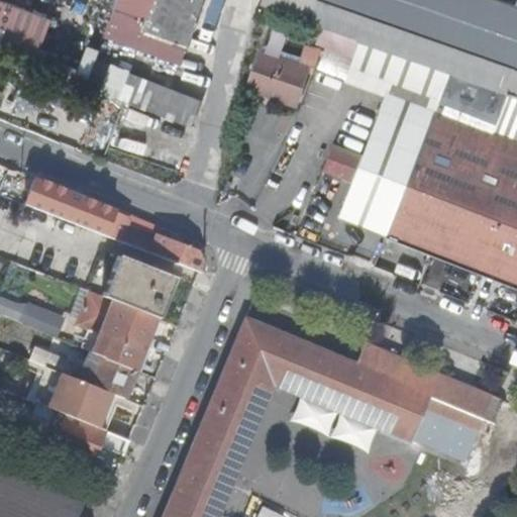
[(199,0),(158,0),(148,29),(185,42),(199,0)]
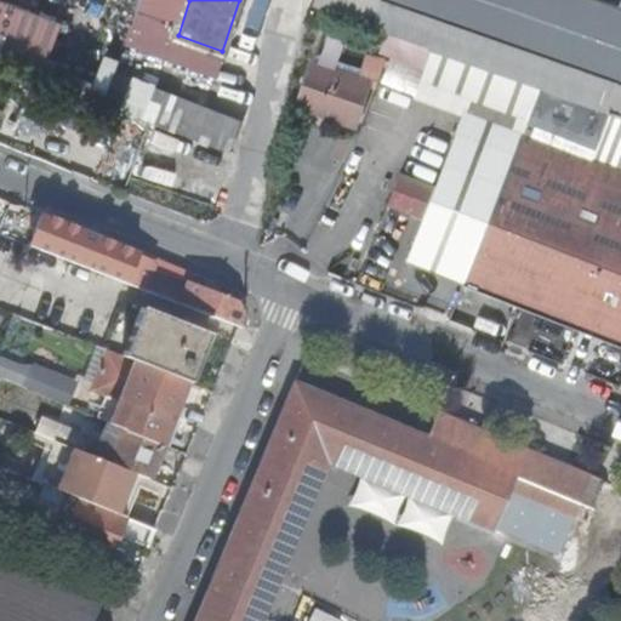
[(245,0),(239,0),(222,51),(227,52),(245,0)]
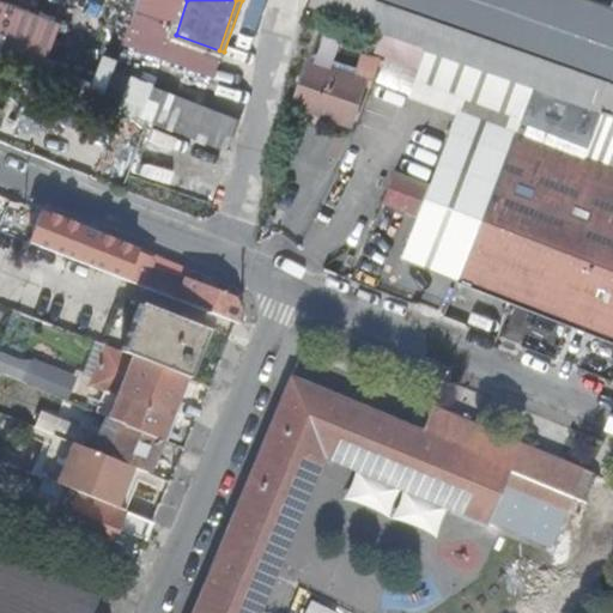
[(371,0),(365,17),(600,103),(608,80),(612,82),(612,5),(600,0),(371,0)]
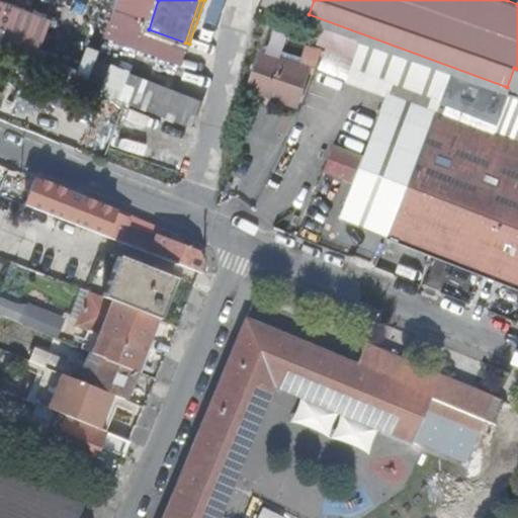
[(0,51),(22,60),(37,17),(0,2),(0,51)]
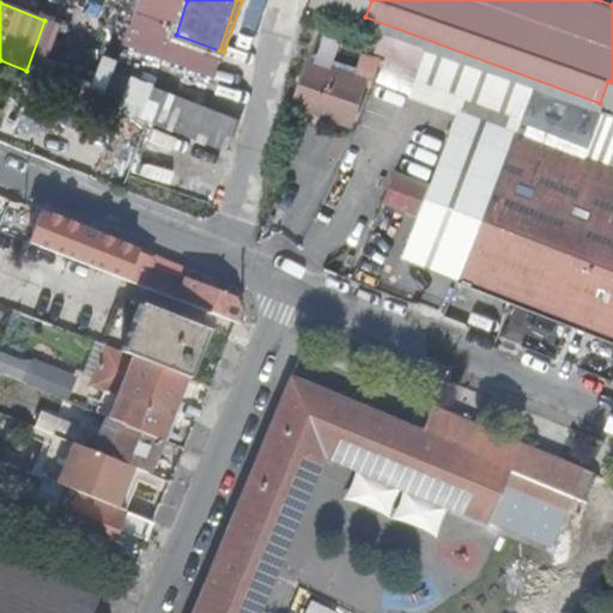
[(26,71),(35,74),(44,78),(64,28),(44,20),(26,71)]
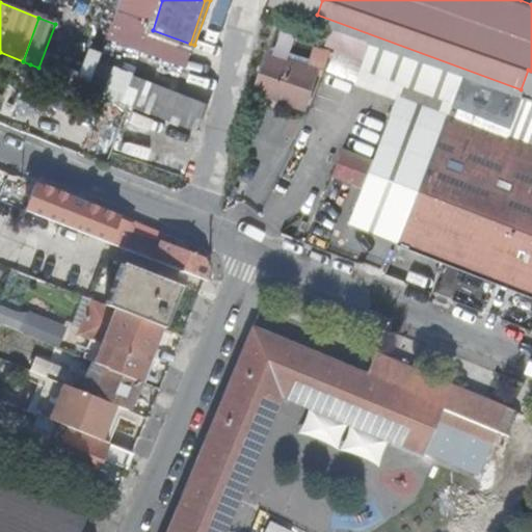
[(365,54),(372,37),(333,23),(325,41),(365,54)]
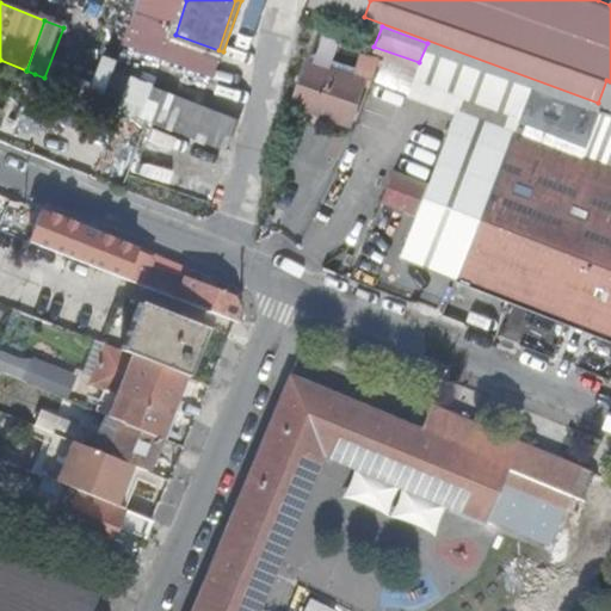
[(307,57),(292,99),(349,118),(363,76),(307,57)]
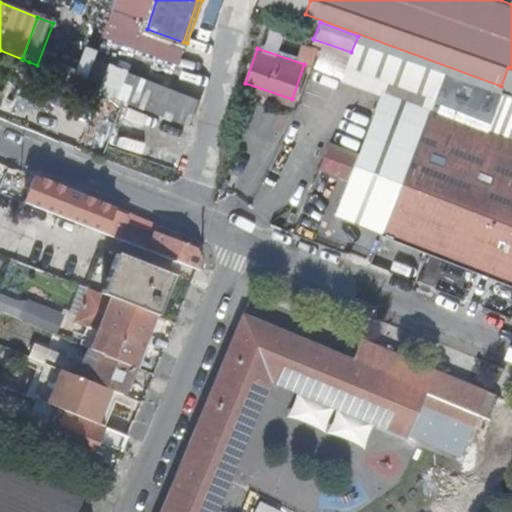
[(88,82),(123,96),(132,70),(97,56),(88,82)]
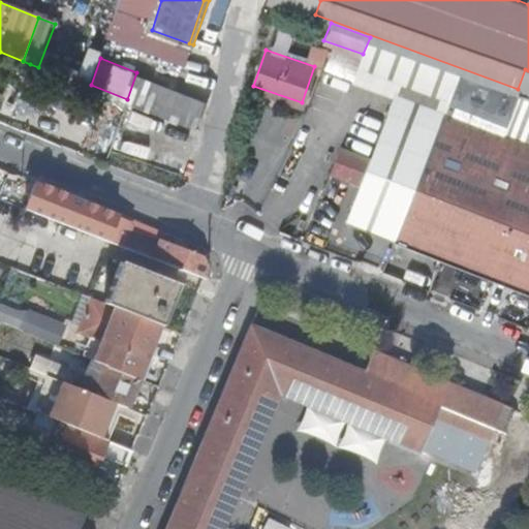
[(127,99),(164,114),(174,87),(136,72),(127,99)]
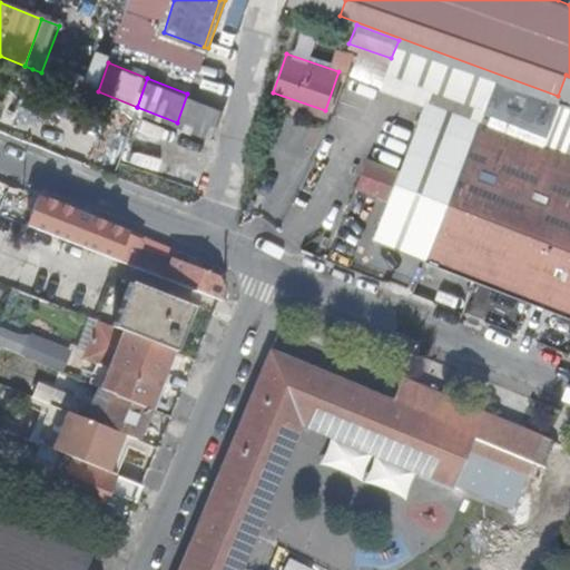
[(187,94),(177,123),(212,136),(223,107),(187,94)]
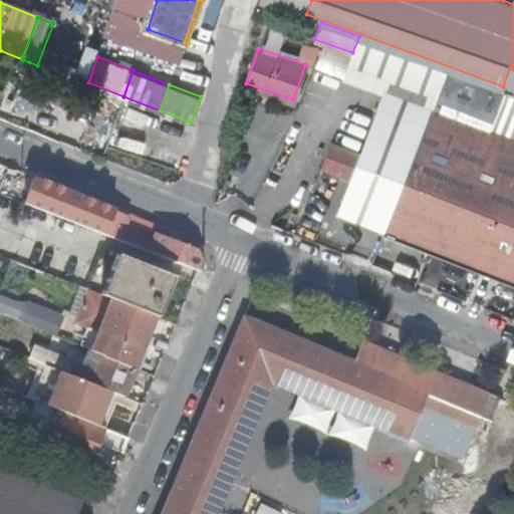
[(513,281),(513,158),(379,106),(338,214),(513,281)]
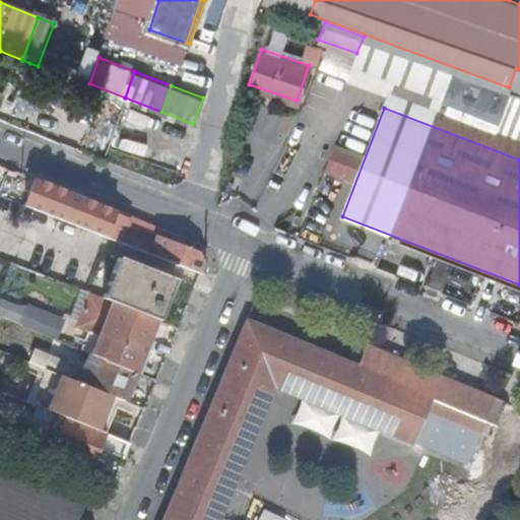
[(330,173),(354,182),(369,143),(345,134),(330,173)]
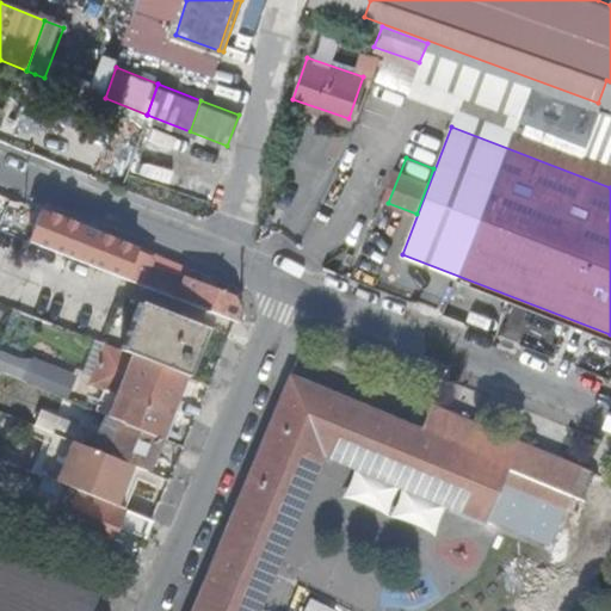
[(136,251),(125,278),(154,289),(161,270),(150,265),(154,258),(136,251)]
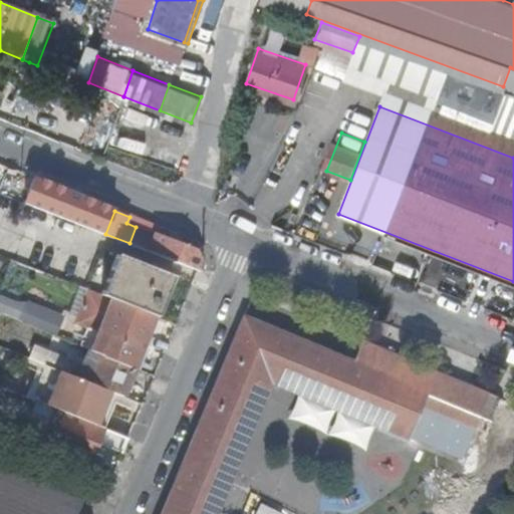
[(136,227),(130,243),(150,251),(157,234),(136,227)]
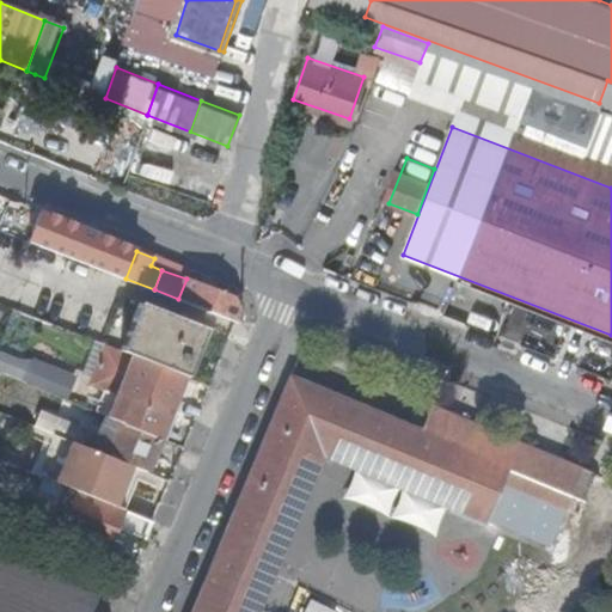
[(237,322),(242,311),(234,297),(187,279),(178,299),(237,322)]
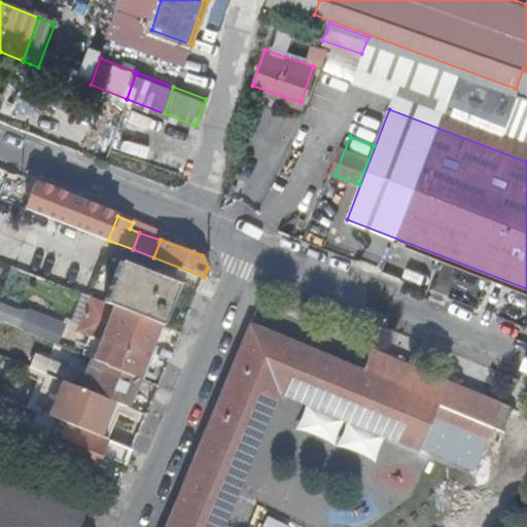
[(121,261),(105,302),(112,305),(151,320),(160,323),(163,324),(179,284),(121,261)]
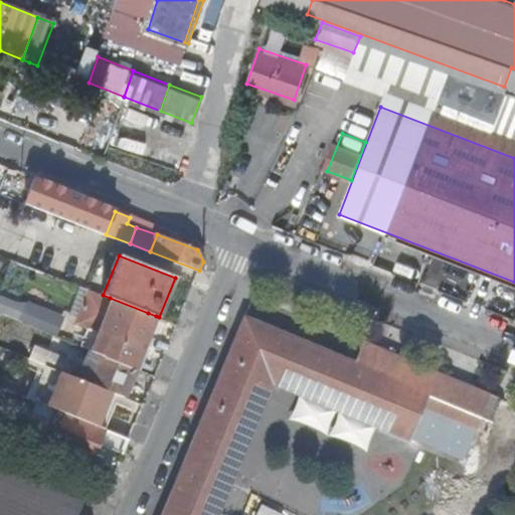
[(0,316),(56,333),(62,313),(0,294),(0,316)]
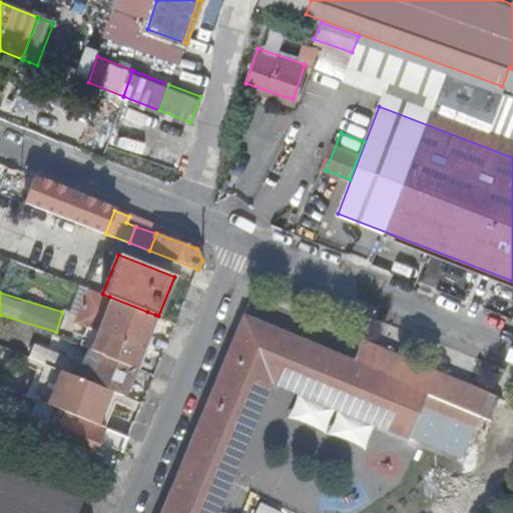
[(147,312),(109,297),(89,348),(135,366),(155,315),(147,312)]
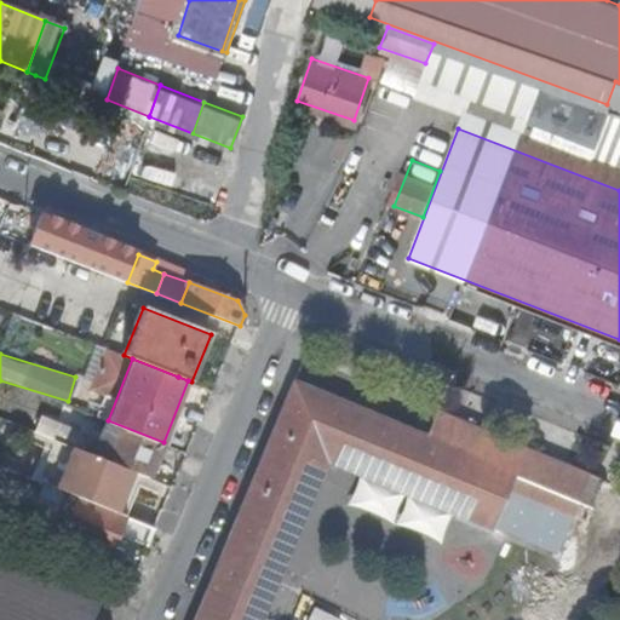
[(258,619),(326,457),(459,511),(458,515),(491,528),(507,488),(619,534),(619,487),(436,411),(425,436),(294,382),(196,619),(258,619)]
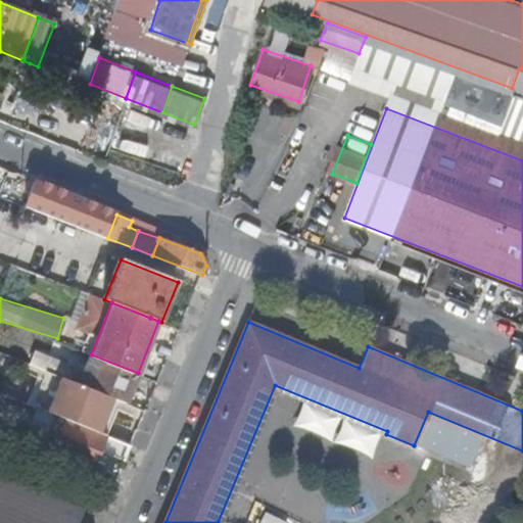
[(121,400),(126,402),(138,373),(91,354),(90,354),(86,365),(72,360),(69,364),(36,350),(31,364),(121,400)]
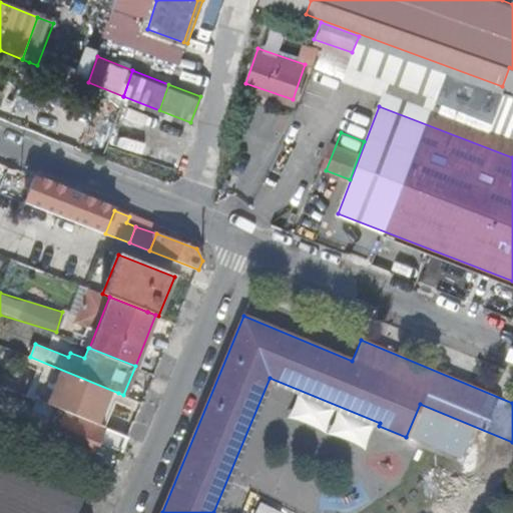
[(67,412),(104,427),(118,393),(30,357),(25,355),(20,367),(58,383),(58,384),(76,391),(67,412)]
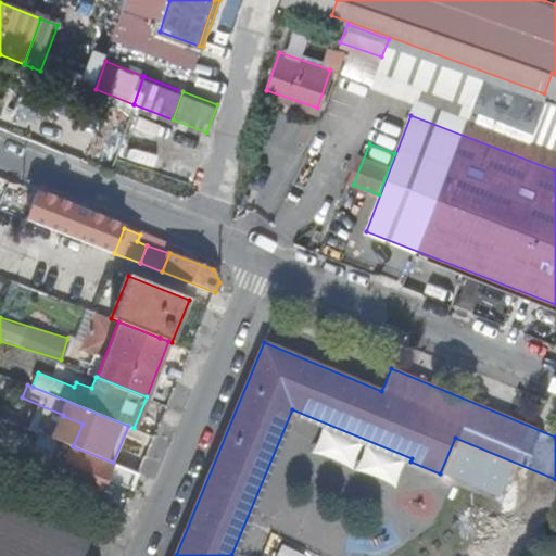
[(105,478),(133,490),(140,474),(113,463),(73,446),(58,441),(49,463),(61,467),(58,477),(99,493),(105,478)]
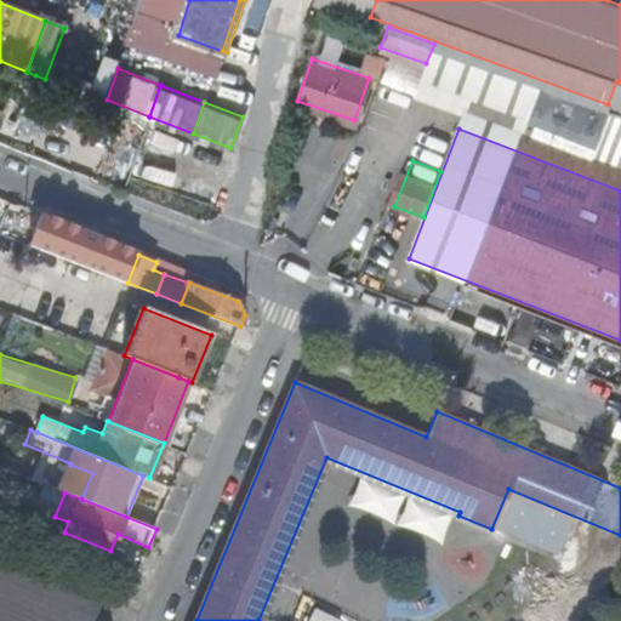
[(51,527),(64,533),(68,522),(55,517),(51,527)]
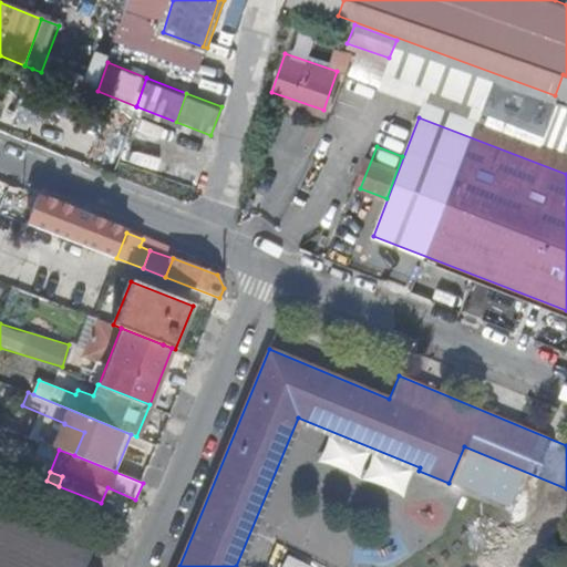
[(0,566),(83,566),(90,550),(0,514),(0,566)]
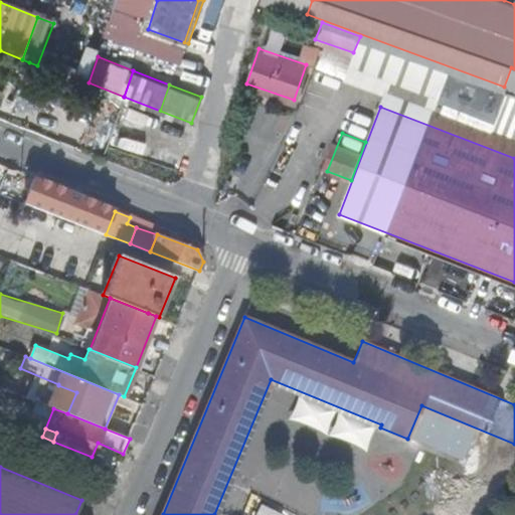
[(246,514),(288,514),(251,502),(246,514)]
